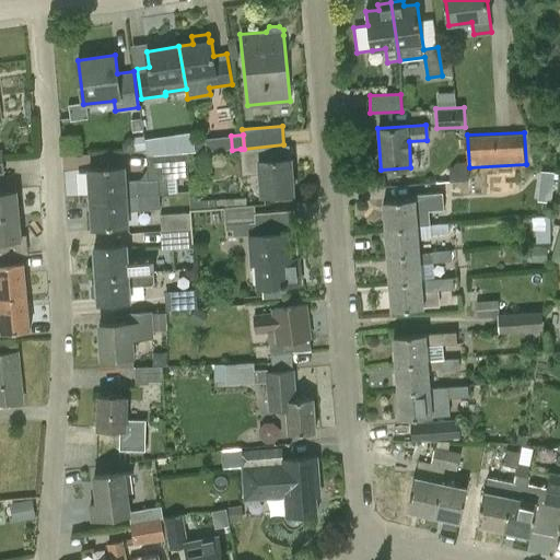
[(164,137),(144,140),(147,154),(166,153),(164,137)]
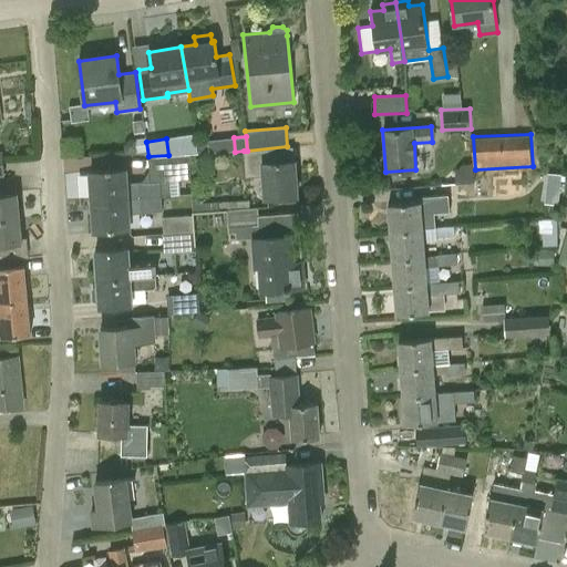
[(298,196),(295,161),(294,146),(287,146),(247,151),(244,151),(245,177),(263,176),(265,199),(298,196)]
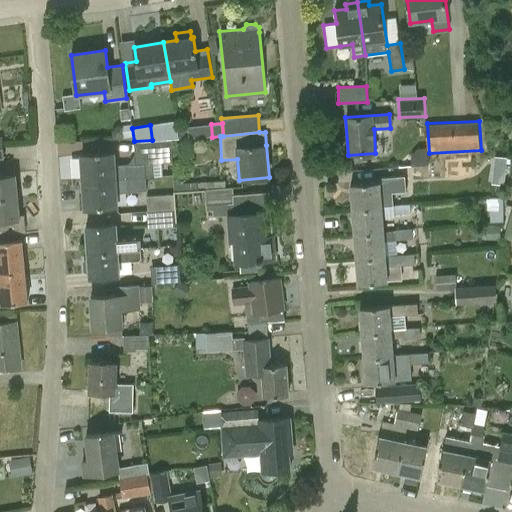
[(136,163),(115,164),(114,152),(80,155),(82,181),(151,177),(155,177),(154,163),(172,162),(171,140),(134,142),(136,163)]
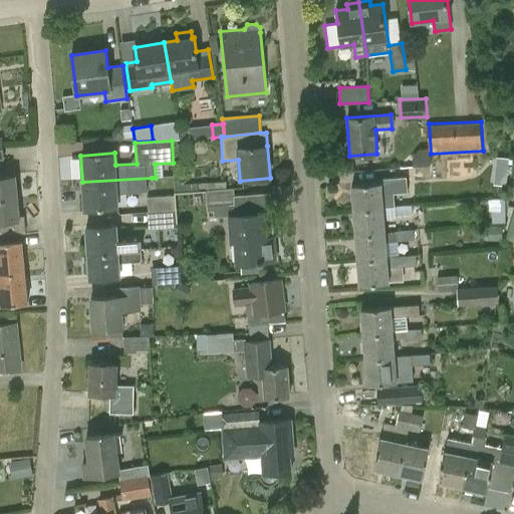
[(497,157),(495,170),(507,172),(508,159),(497,157)]
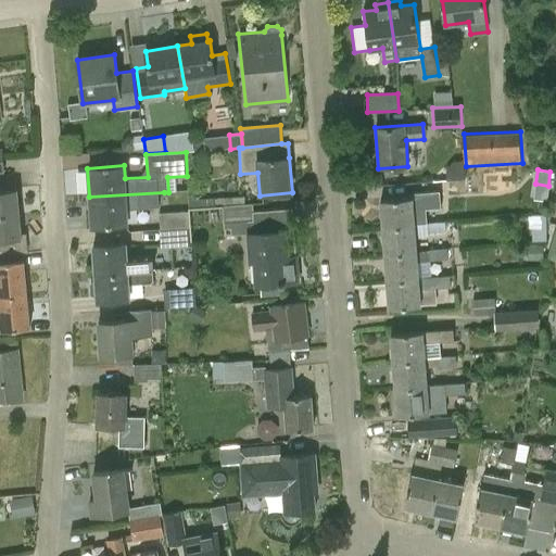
[(0,215),(19,214),(16,189),(15,182),(0,184),(0,215)]
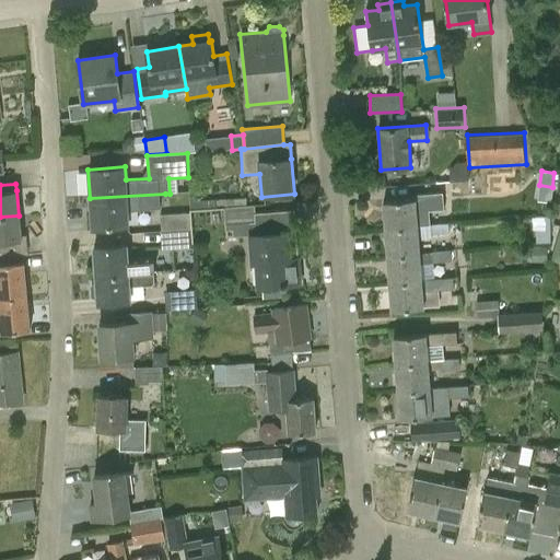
[(129,226),(128,211),(166,209),(165,194),(90,198),(92,229),(129,226)]
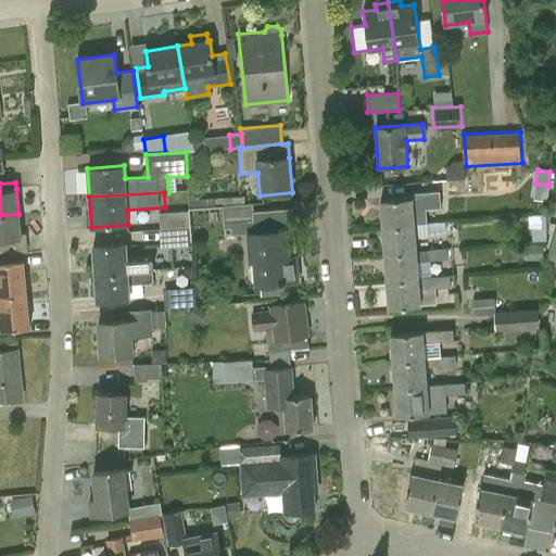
[(414,224),(413,209),(444,206),(443,196),(380,200),(382,226),(414,224)]
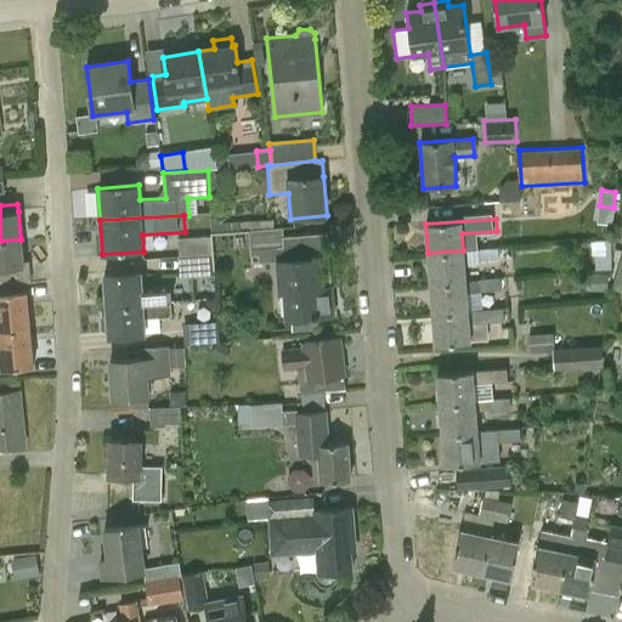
[(332,287),(331,287),(327,235),(283,237),(282,227),(275,228),(249,231),(252,263),(277,261),(280,294),(284,294),(286,320),(334,316),(332,287)]
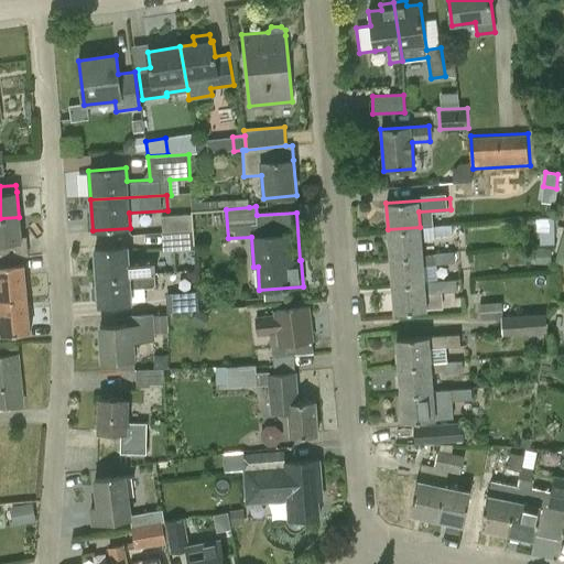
[(161,216),(162,234),(193,230),(192,214),(161,216)]
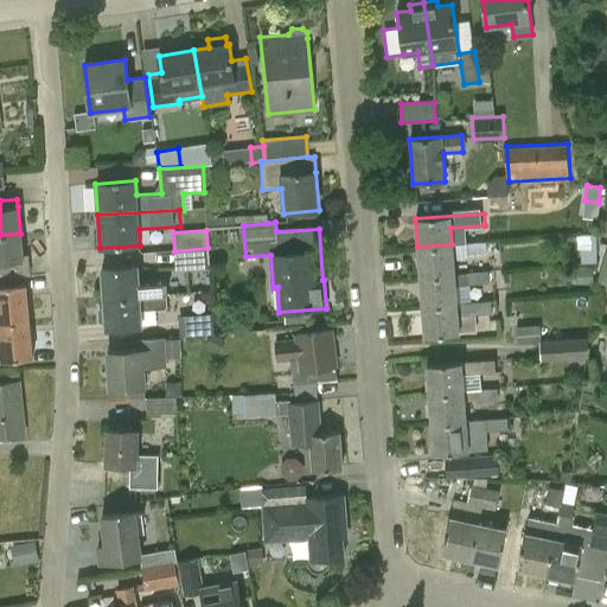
[(29,254),(23,255),(20,234),(0,235),(0,279),(31,275),(29,254)]
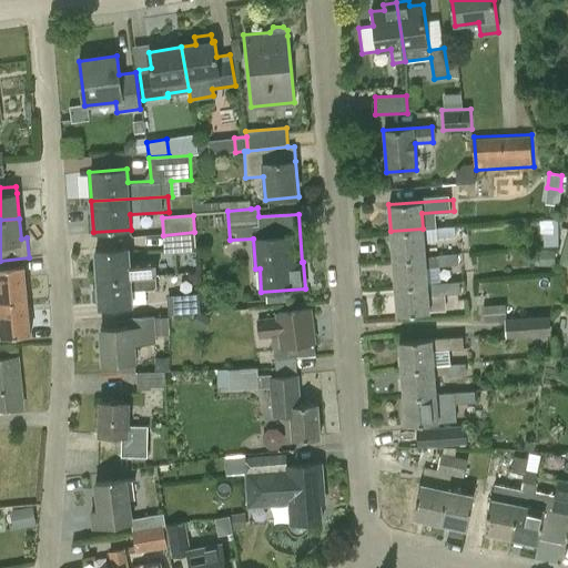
[(558,220),(544,220),(544,233),(558,233),(558,220)]
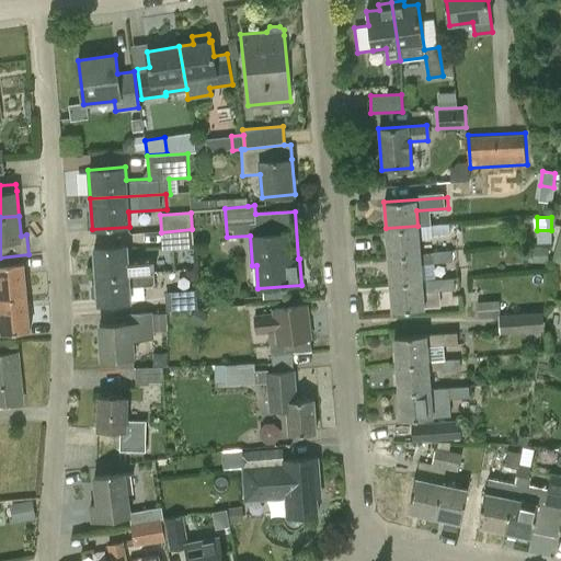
[(420,252),(419,241),(432,240),(432,237),(450,235),(449,224),(418,226),(386,228),(388,254),(420,252)]
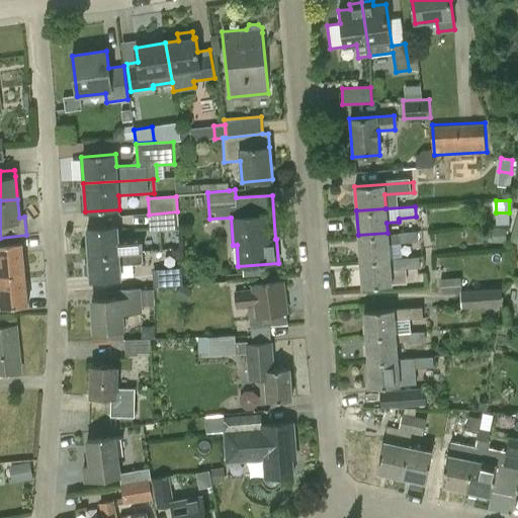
[(178,229),(177,211),(149,214),(148,214),(149,232),(178,229)]
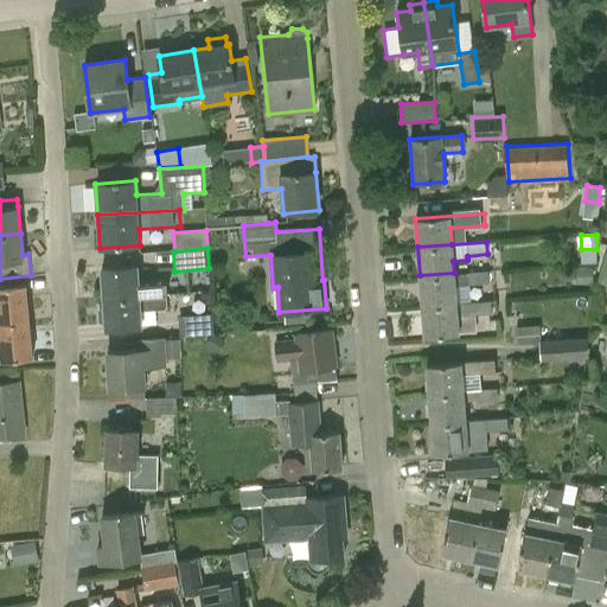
[(163,279),(139,280),(138,266),(101,268),(103,300),(167,295),(166,282),(163,279)]
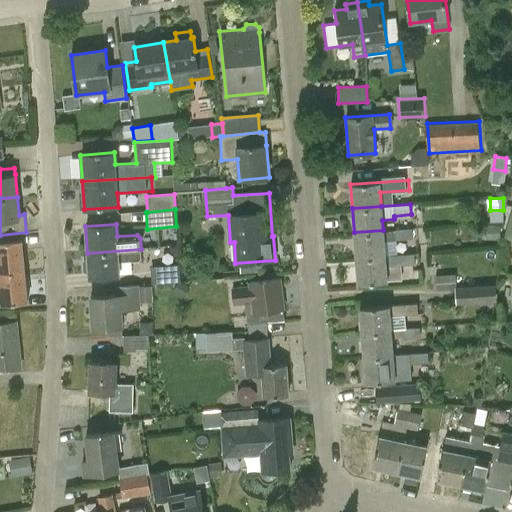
[(385,255),(384,241),(412,239),(412,228),(395,229),(395,230),(383,230),(354,232),(356,256),(385,255)]
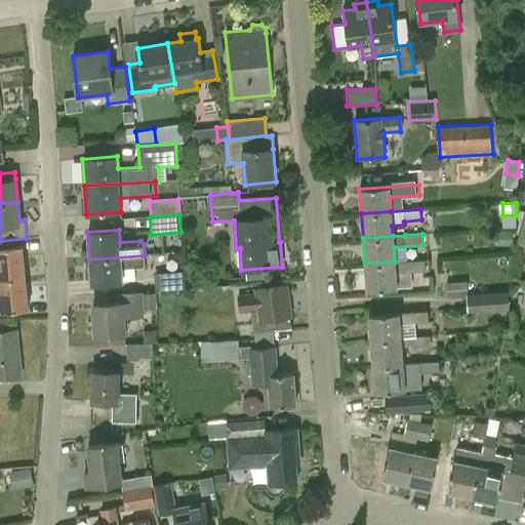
[(0,248),(0,280),(25,278),(22,246),(0,248)]
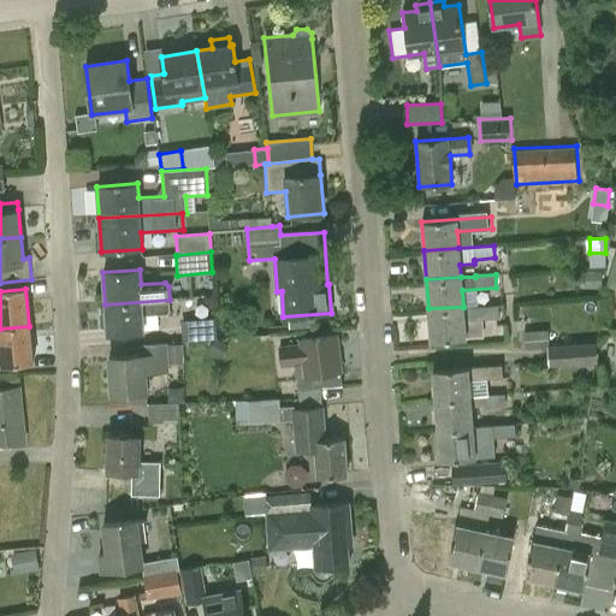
[(143,332),(143,315),(166,314),(170,311),(170,300),(105,304),(105,309),(100,314),(100,326),(106,330),(106,335),(143,332)]
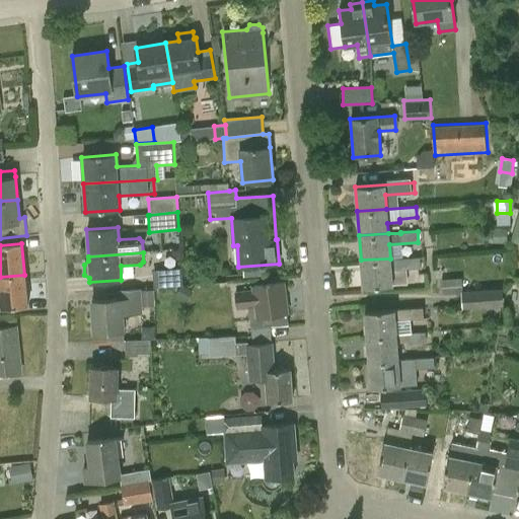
[(420,256),(390,258),(361,260),(363,288),(392,286),(391,267),(403,266),(404,269),(421,268),(420,256)]
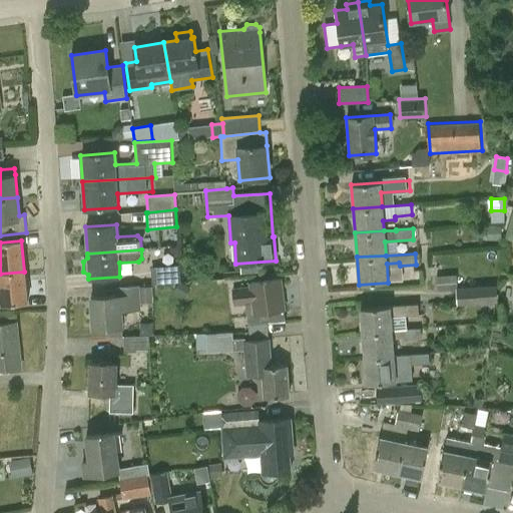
[(150,267),(152,284),(180,282),(179,265),(150,267)]
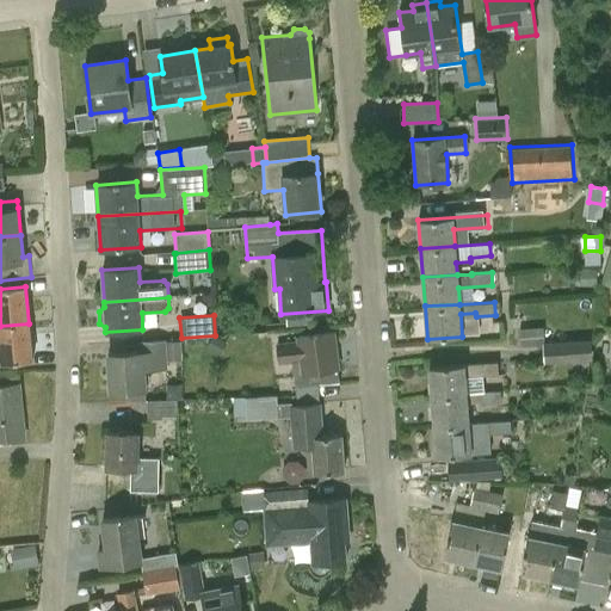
[(32,360),(29,323),(0,326),(0,349),(1,364),(32,360)]
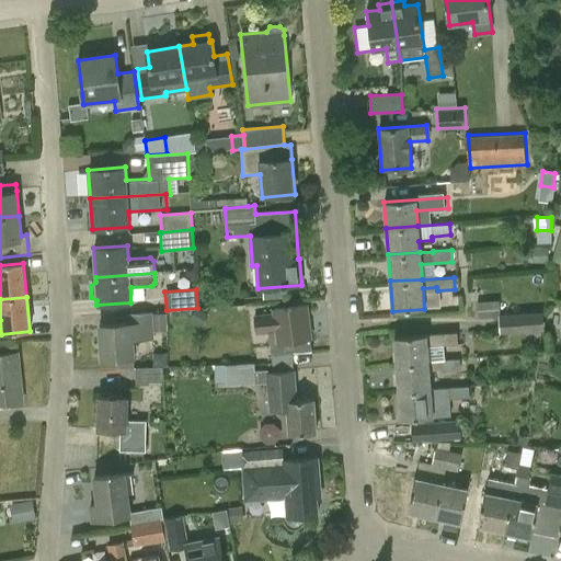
[(478,319),(497,318),(500,317),(500,316),(499,300),(477,302),(478,319)]
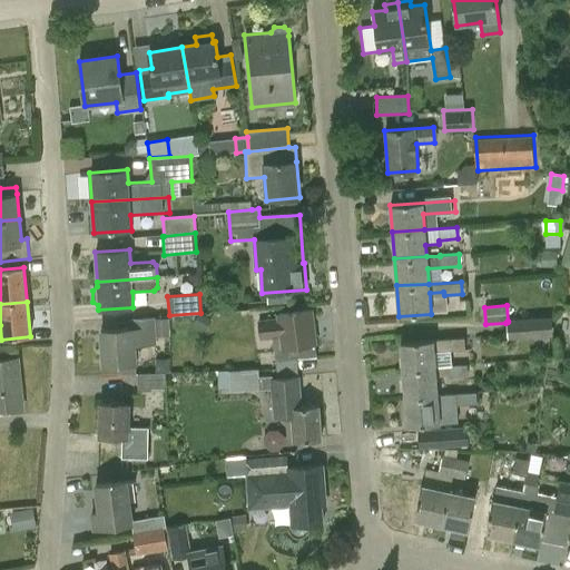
[(317,357),(315,344),(311,311),(277,315),(277,317),(258,321),(261,340),(273,338),(275,361),(297,360),(317,357)]
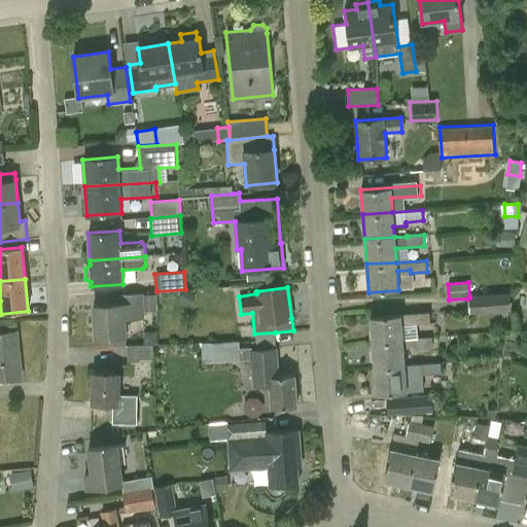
[(144,318),(143,312),(155,311),(154,294),(142,295),(142,293),(120,295),(120,304),(93,306),(95,338),(127,336),(126,319),(144,318)]
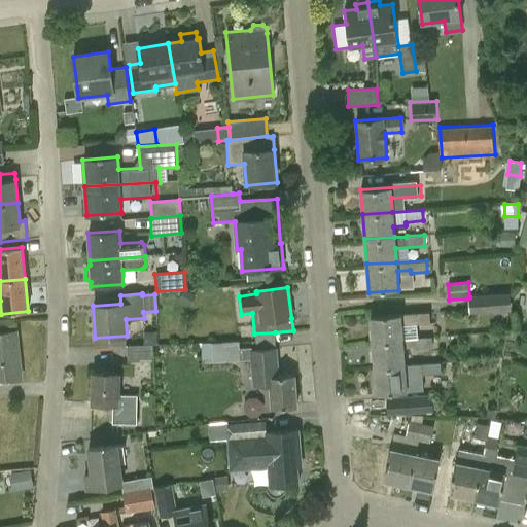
[(510,293),(469,296),(469,297),(467,299),(468,315),(512,311),(510,293)]
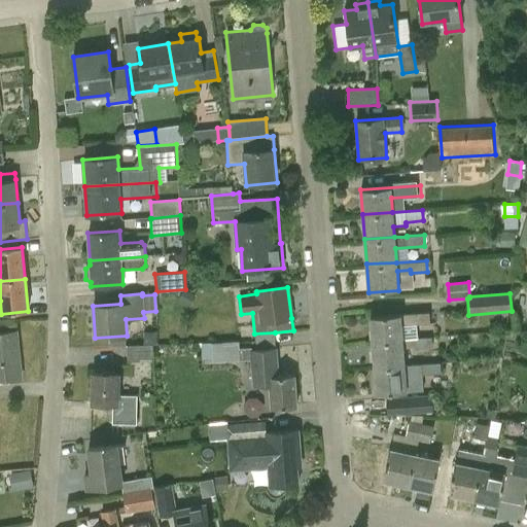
[(371,317),(373,345),(415,341),(415,339),(418,339),(417,325),(430,324),(429,313),(371,317)]
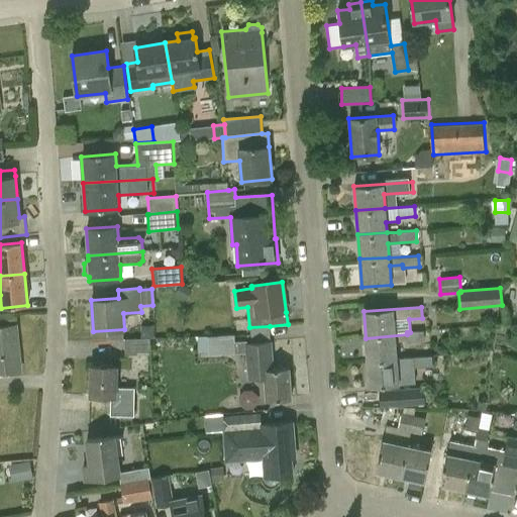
[(0,373),(21,371),(16,325),(0,327),(0,373)]
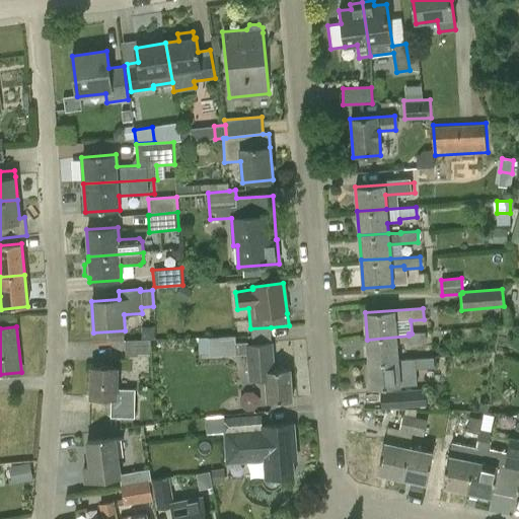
[(252,345),(248,345),(247,342),(236,343),(235,336),(209,338),(210,356),(246,354),(249,382),(265,380),(267,403),(293,400),(290,369),(275,371),(273,343),(271,327),(250,328),(252,345)]
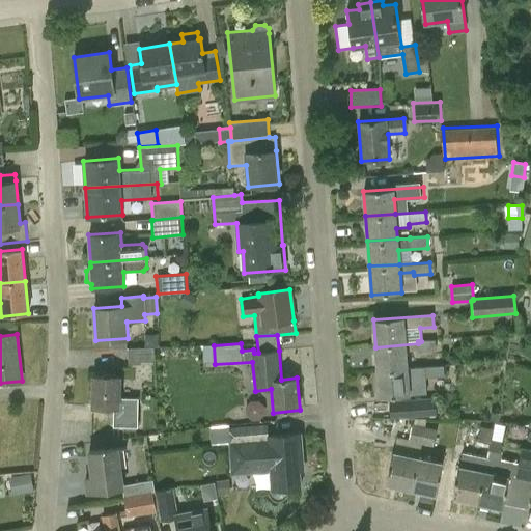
[(421,341),(418,341),(418,343),(375,347),(376,371),(408,369),(407,352),(414,352),(414,353),(436,352),(436,340),(421,341)]
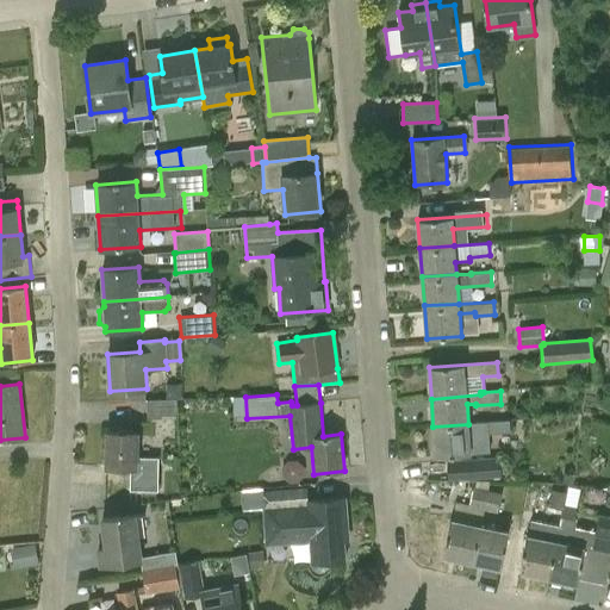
[(148,418),(178,417),(178,398),(147,399),(148,418)]
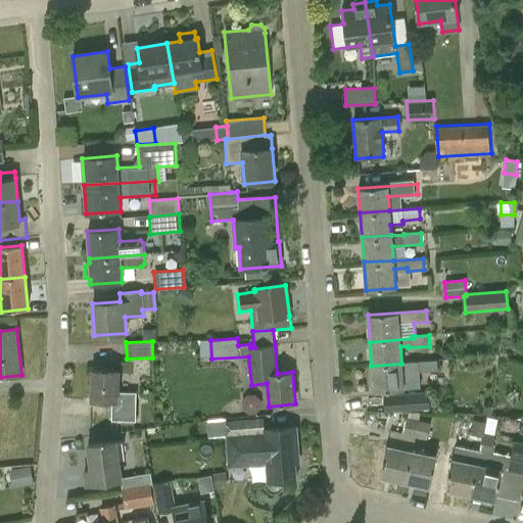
[(403,389),(401,364),(371,366),(373,391),(403,389)]
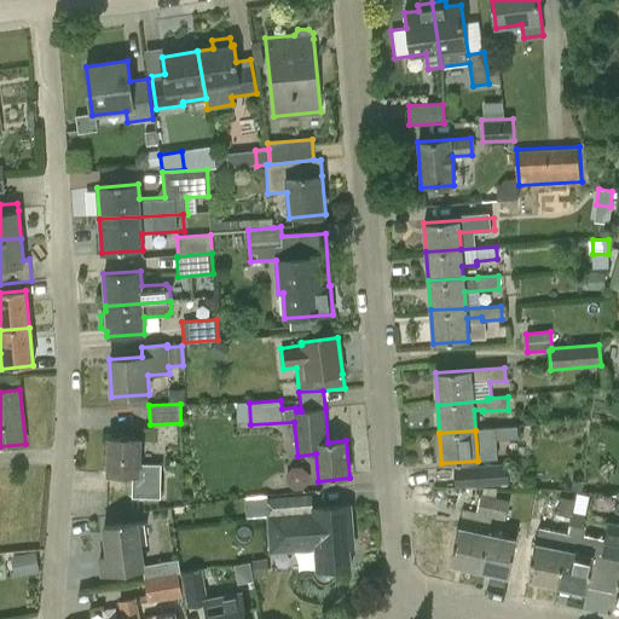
[(160,466),(139,464),(140,440),(108,439),(108,474),(110,474),(110,478),(104,478),(103,502),(139,503),(140,497),(160,498),(160,466)]
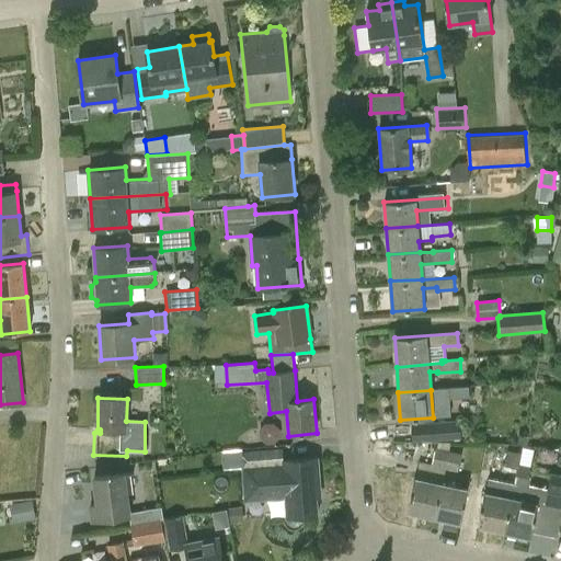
[(459,421),(411,424),(412,441),(460,437),(459,421)]
